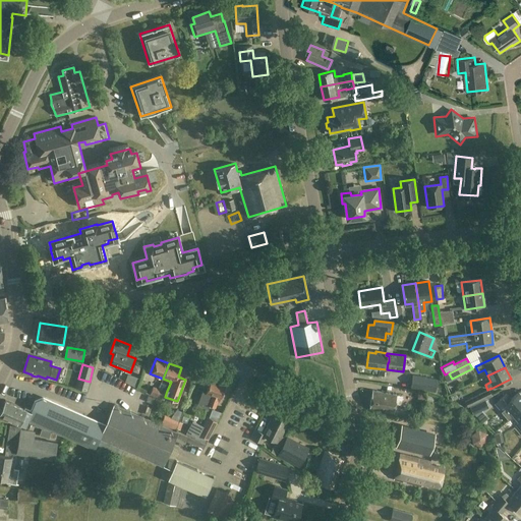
[(128,374),(125,384),(138,388),(140,379),(128,374)]
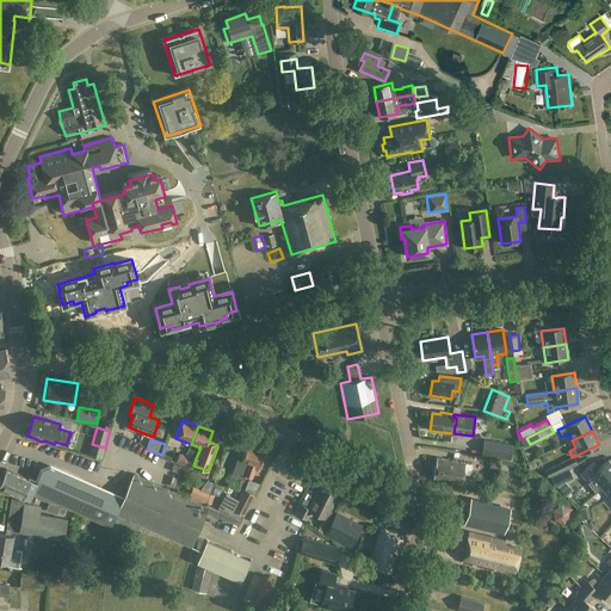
[(483,440),(481,456),(510,461),(512,445),(483,440)]
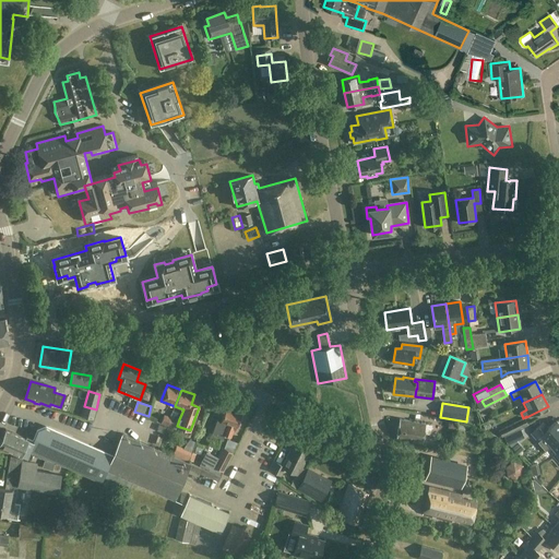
[(242,413),(226,406),(219,423),(215,421),(209,437),(222,441),(224,436),(230,438),(234,430),(235,431),(242,413)]
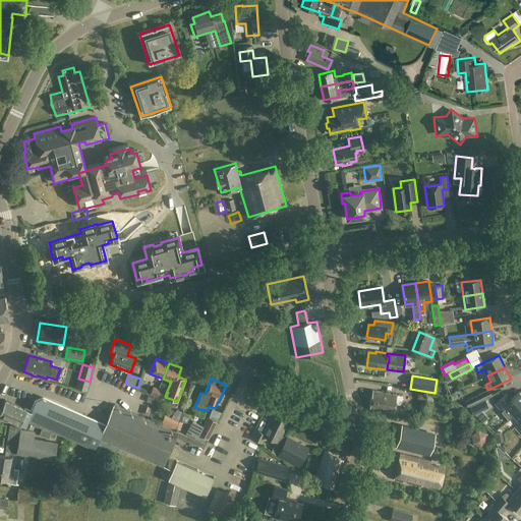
[(150,394),(156,397),(159,390),(153,387),(150,394)]
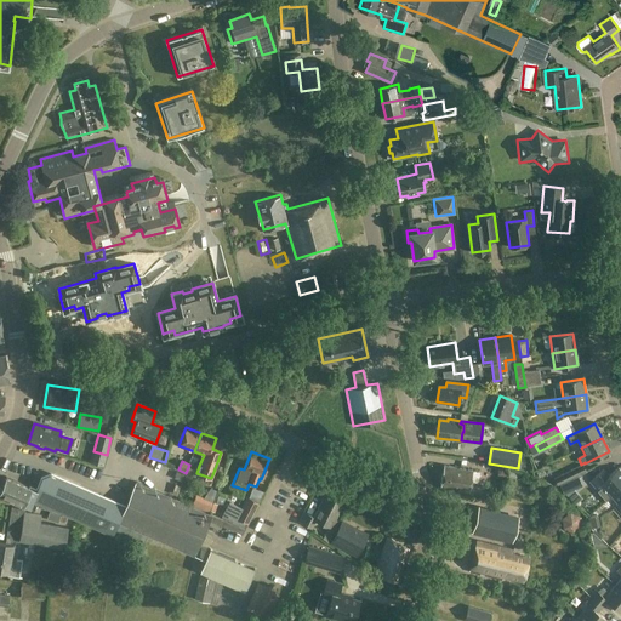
[(585,472),(582,465),(553,479),(560,494),(581,483),(577,476),(585,472)]
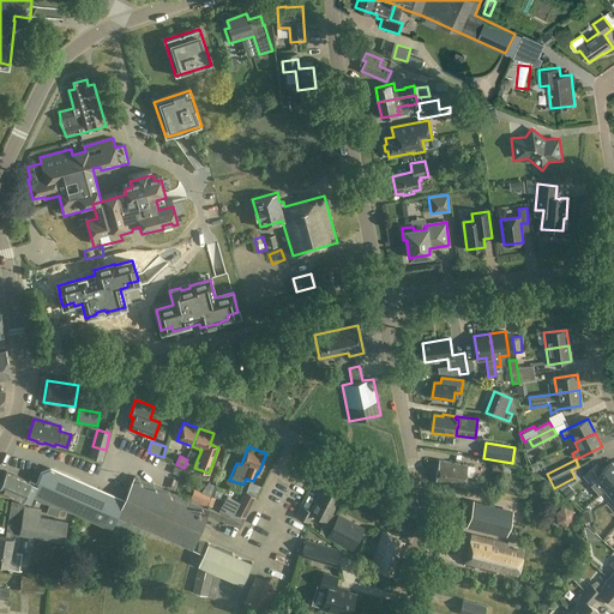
[(468,465),(439,461),(435,481),(464,487),(479,489),(480,482),(465,480),(468,465)]
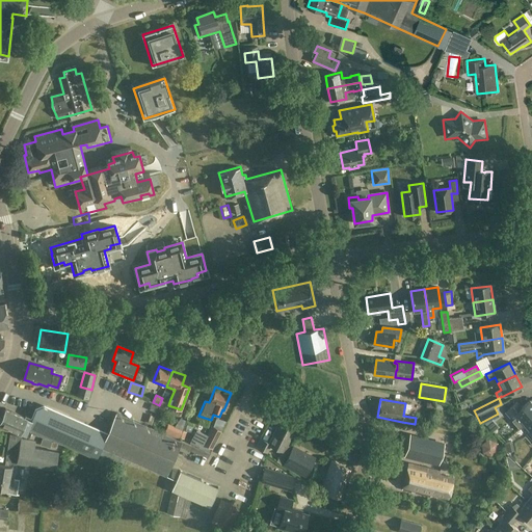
[(515,414),(524,425),(531,417),(531,403),(530,401),(522,407),(517,402),(507,411),(512,417),(515,414)]
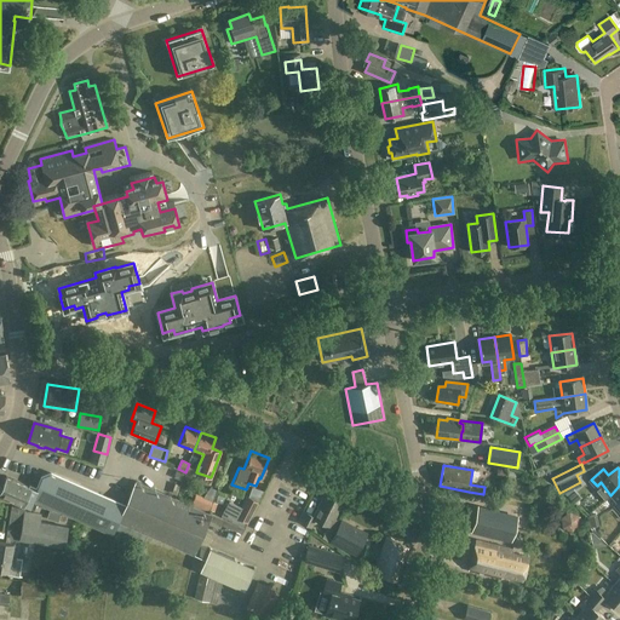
[(125,506),(45,471),(38,489),(6,476),(0,489),(0,494),(29,507),(33,500),(113,535),(114,530),(133,539),(133,538),(144,543),(145,539),(155,543),(156,538),(194,555),(211,515),(136,482),(125,506)]
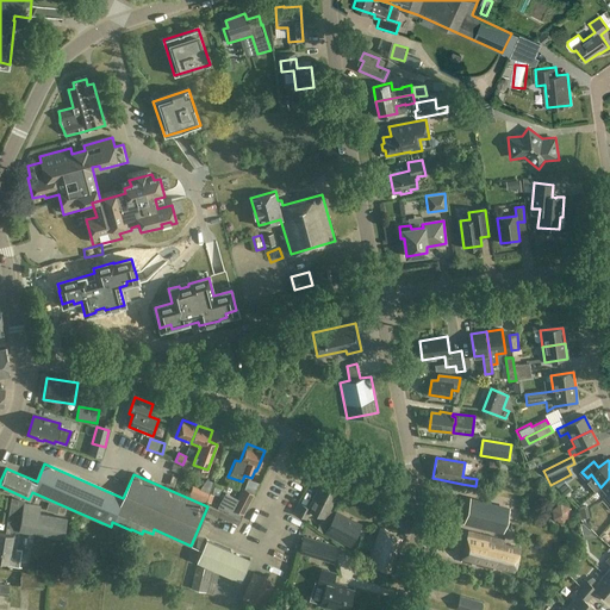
[(337,491),(322,483),(307,509),(325,518),(331,505),(330,504),(337,491)]
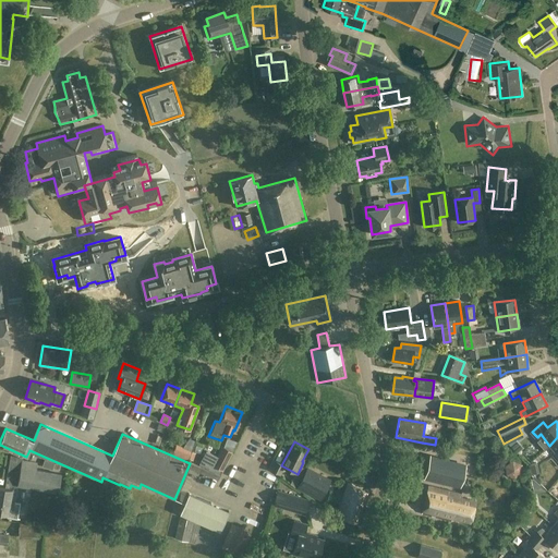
[(222,447),(213,466),(223,472),(233,452),(222,447)]
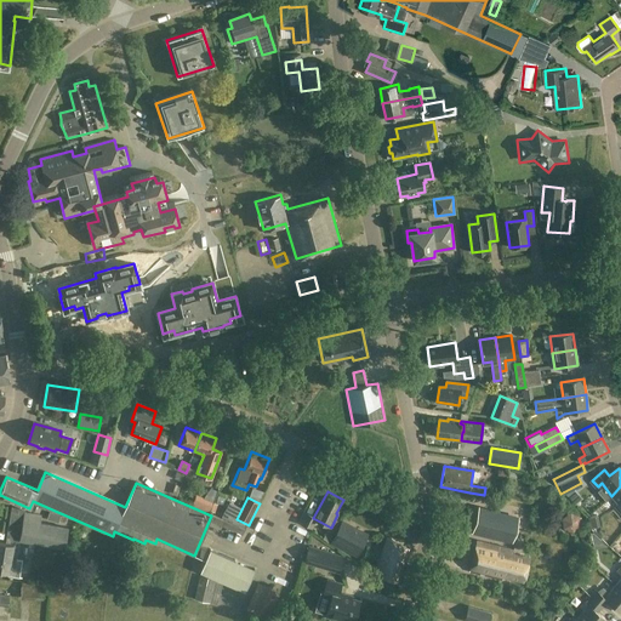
[(6,539),(20,541),(64,548),(68,528),(40,523),(41,516),(26,513),(26,510),(11,507),(6,539)]
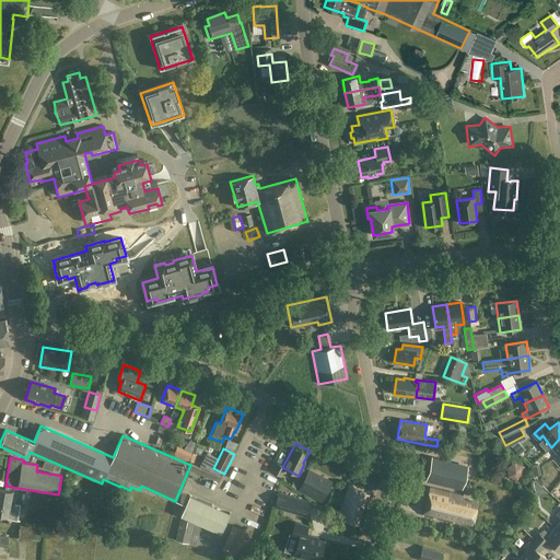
[(282,466),(273,462),(269,470),(281,477),(284,469),(281,468),(282,466)]
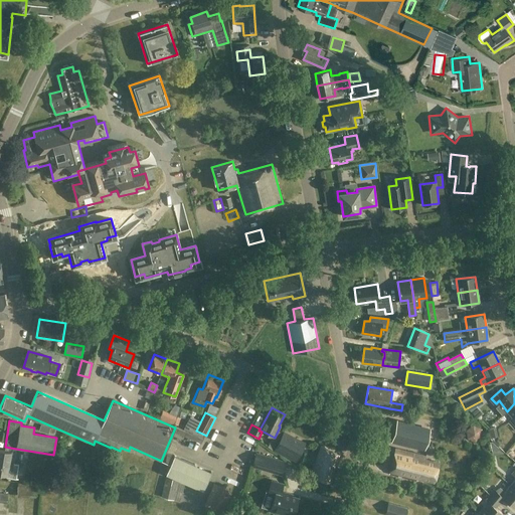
[(428,434),(396,425),(391,443),(424,452),(428,434)]
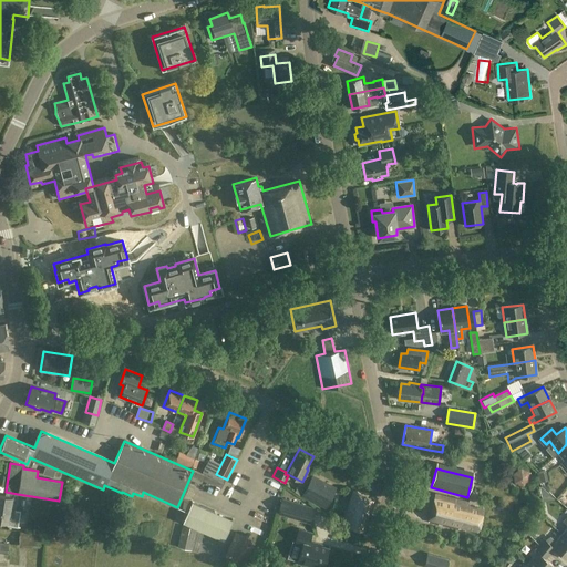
[(516,475),(522,487),(534,482),(528,470),(516,475)]
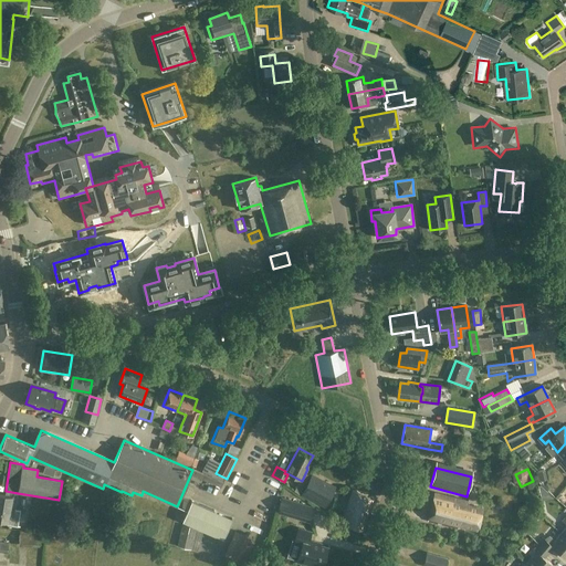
[(548,471),(537,472),(538,483),(549,481),(548,471)]
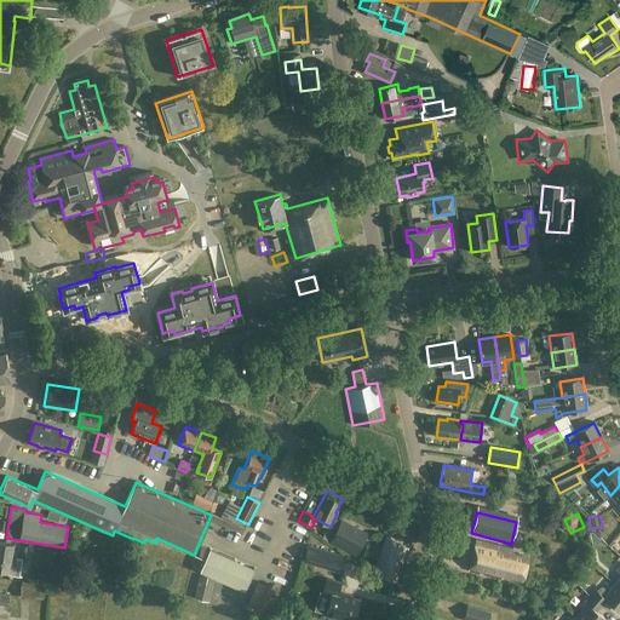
[(342,521),(329,543),(356,556),(367,534),(342,521)]
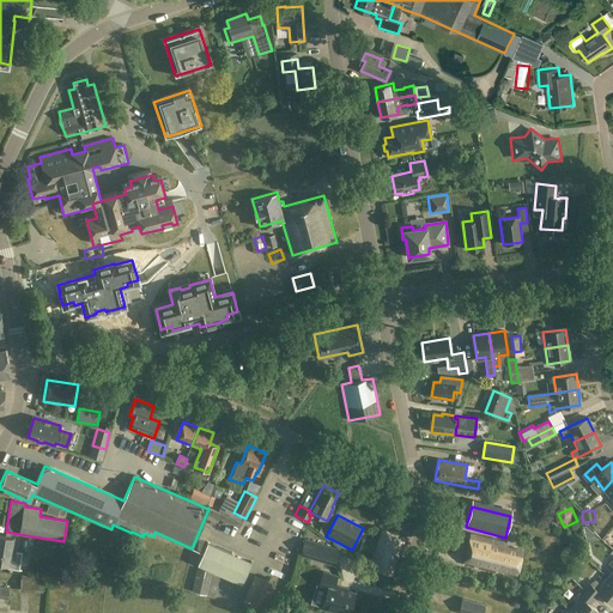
[(19,534),(6,532),(5,535),(0,534),(0,563),(8,565),(8,568),(18,570),(22,553),(11,551),(13,540),(18,541),(19,534)]
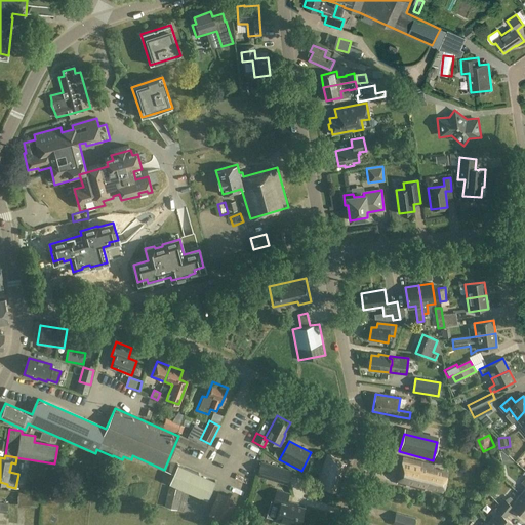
[(348,463),(328,456),(317,485),(335,492),(341,474),(344,475),(348,463)]
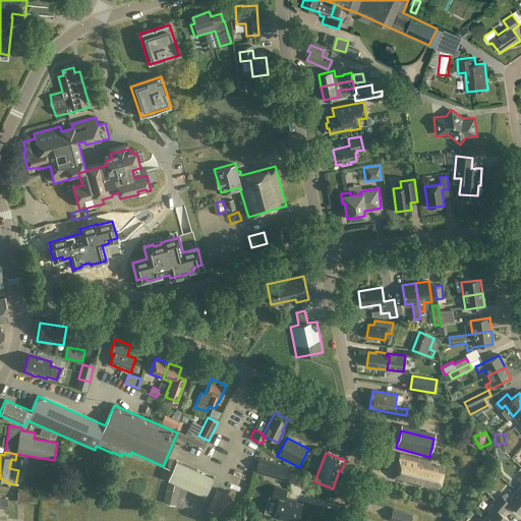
[(425,461),(400,455),(394,480),(421,487),(422,484),(439,488),(444,469),(429,466),(430,464),(425,463),(425,461)]
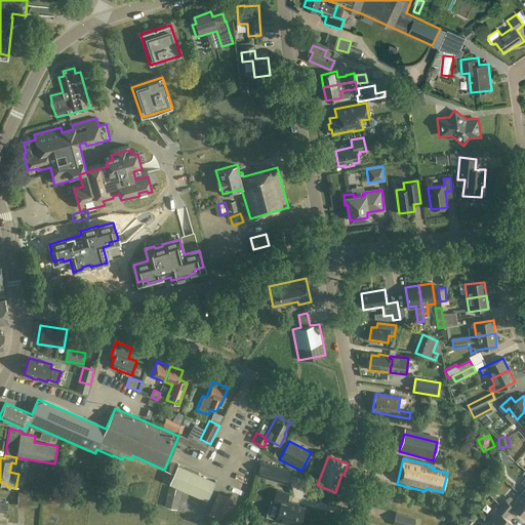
[(282,468),(260,461),(256,476),(278,482),(282,468)]
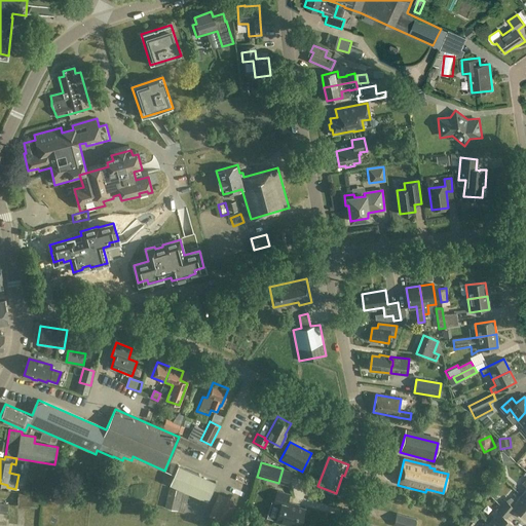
[(179,466),(171,485),(207,501),(215,482),(179,466)]
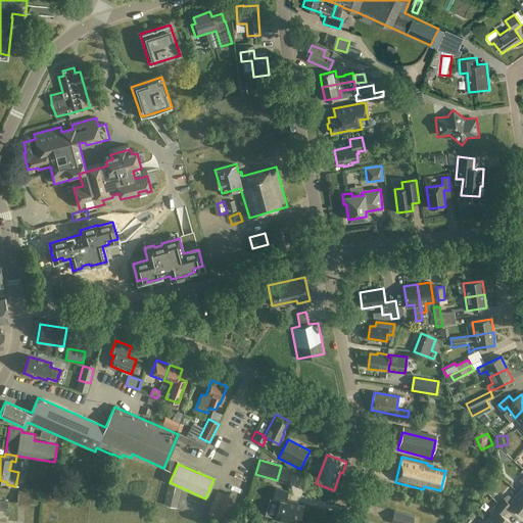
[(231,467),(229,472),(251,481),(253,476),(231,467)]
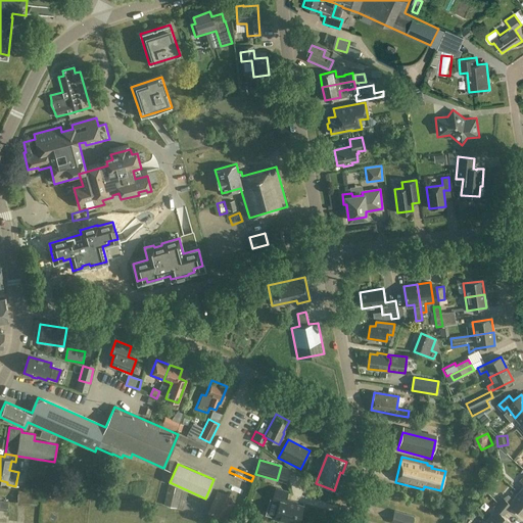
[(222,492),(244,500),(247,490),(225,482),(222,492)]
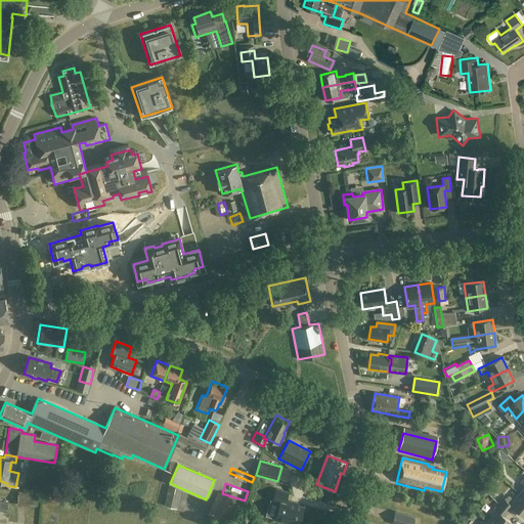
[(181,489),(168,486),(163,506),(176,509),(181,489)]
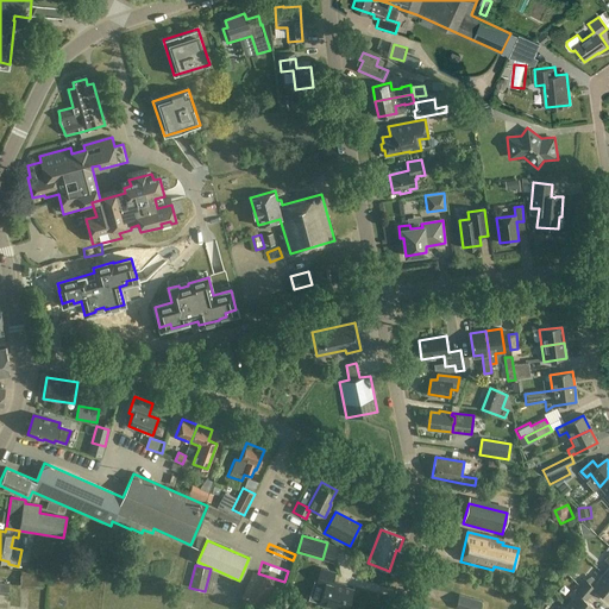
[(570,567),(565,572),(571,577),(576,572),(570,567)]
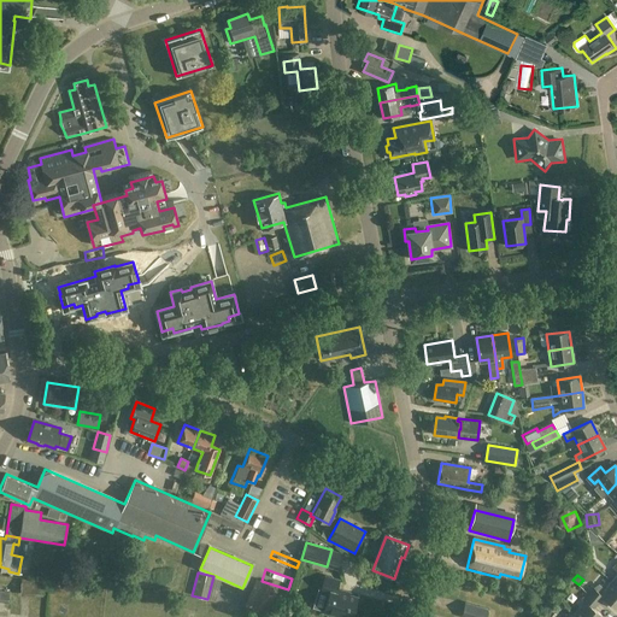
[(339,581),(325,577),(321,592),(329,594),(323,612),(334,616),(335,612),(350,616),(351,616),(357,597),(340,592),(340,591),(336,589),(339,581)]
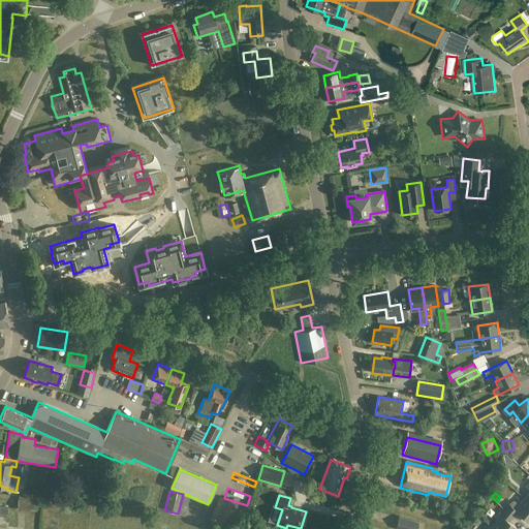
[(37,497),(30,497),(30,503),(18,503),(18,510),(36,511),(37,497)]
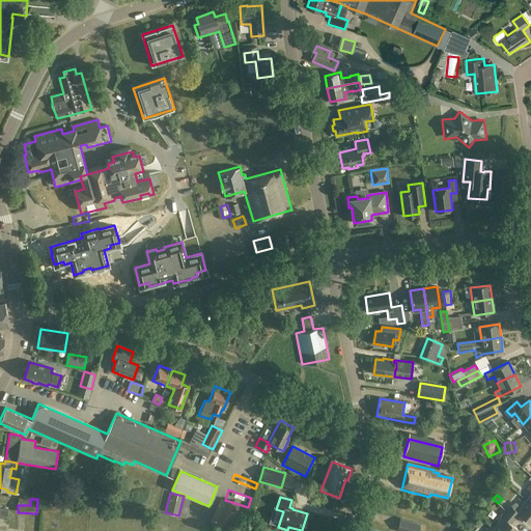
[(530,504),(526,500),(521,507),(515,503),(510,506),(509,505),(505,509),(514,519),(520,513),(530,523),(530,504)]
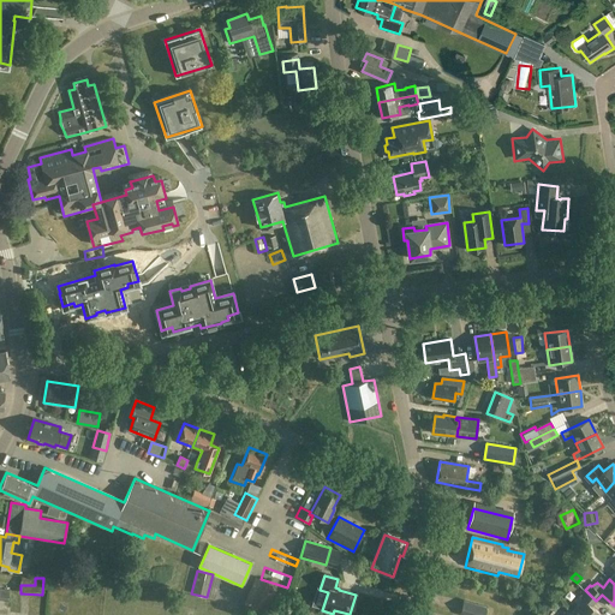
[(596,601),(585,590),(579,596),(583,599),(572,613),(574,614),(599,614),(601,614),(591,607),(596,601)]
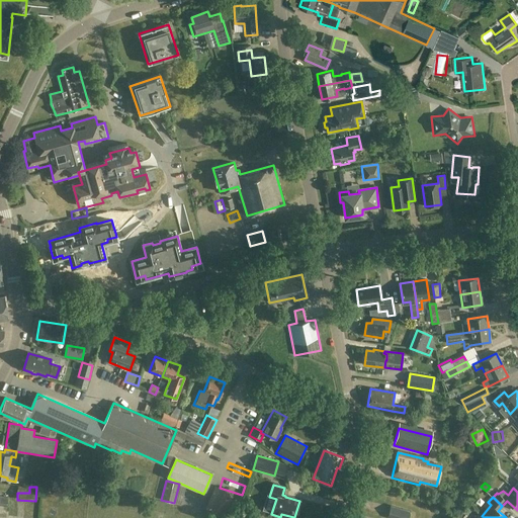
[(408,517),(410,512),(391,506),(386,517),(408,517)]
